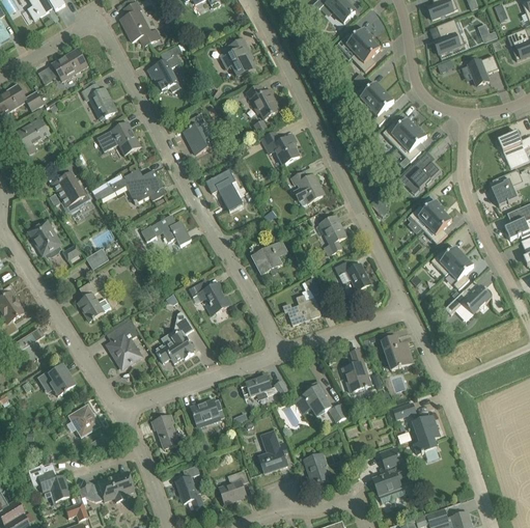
[(33,6),(28,9),(34,20),(49,10),(47,8),(52,5),(55,10),(64,4),(62,0),(29,0),(33,6)]
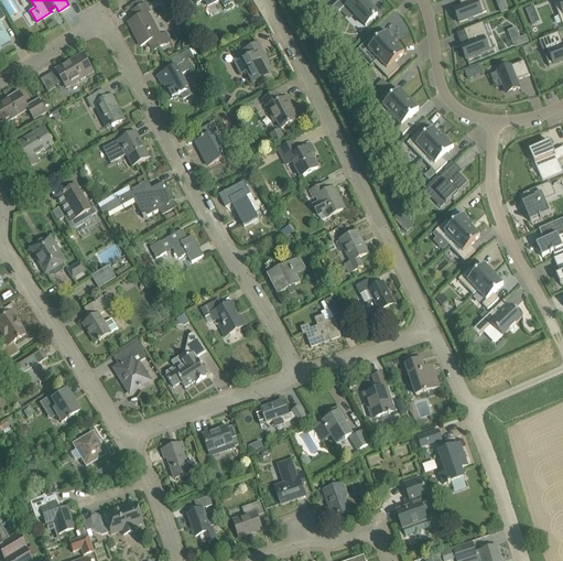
[(336,0),(332,4),(337,11),(339,8),(345,3),(354,12),(365,23),(372,17),(374,15),(377,12),(370,6),(370,4),(367,0),(350,0),(349,1),(348,0),(336,0)]
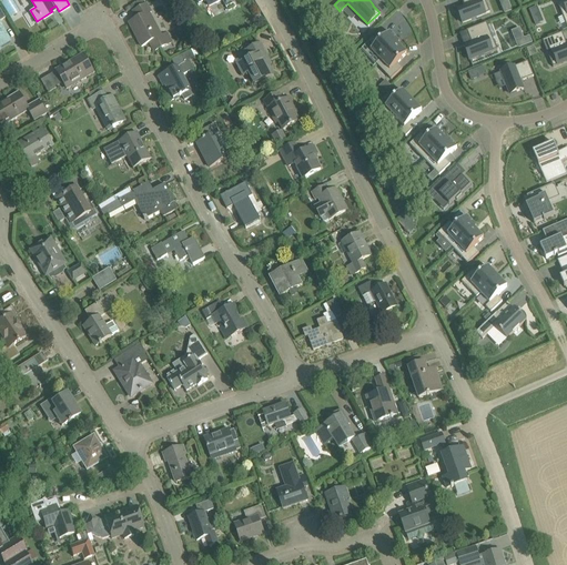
[(462,0),(464,4),(457,7),(463,20),(489,10),(485,0),(462,0)]
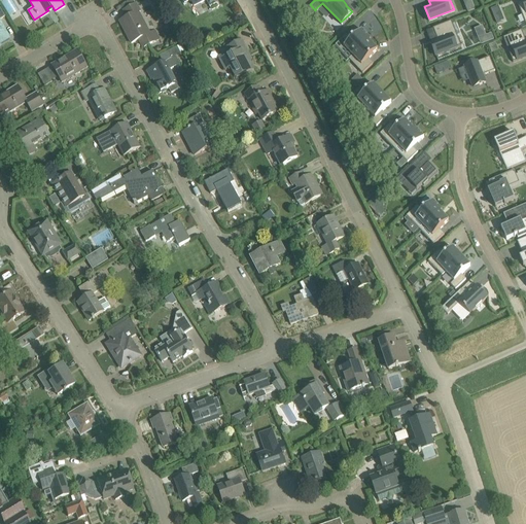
[(517,0),(522,13),(525,11),(525,10),(525,24),(525,25),(525,24),(525,0),(517,0)]
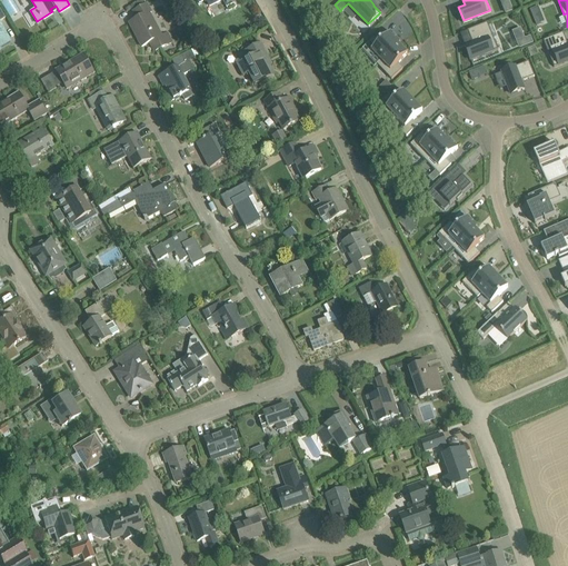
[(129,20),(141,45),(149,40),(153,49),(172,39),(166,29),(158,33),(146,11),(150,9),(147,2),(132,9),(137,17),(129,20)]
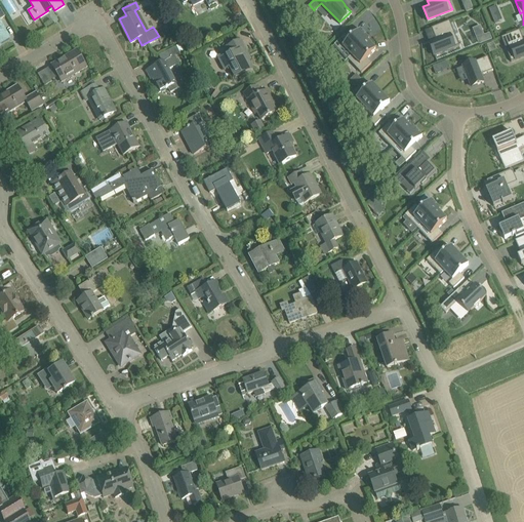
[(495,3),(488,6),(491,13),(498,10),(495,3)]
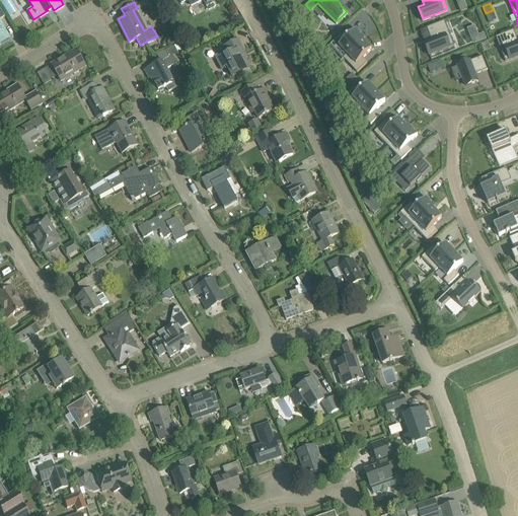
[(0,40),(2,40),(8,37),(9,35),(9,34),(4,25),(3,25),(2,25),(1,22),(2,21),(0,17),(5,14),(0,6),(0,40)]
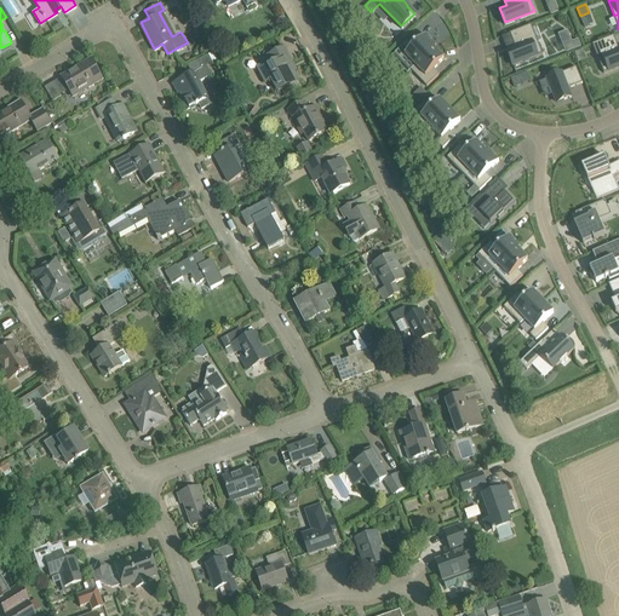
[(515,45),(506,49),(513,63),(542,51),(537,38),(540,35),(534,22),(531,23),(531,22),(509,30),(515,45)]
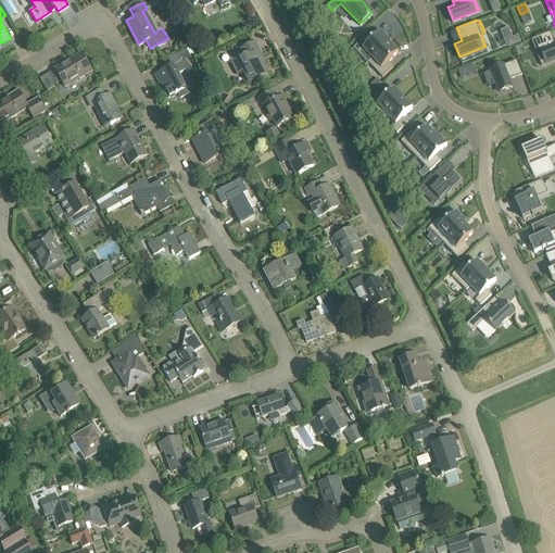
[(364,35),(353,46),(358,50),(363,47),(371,57),(367,60),(368,61),(389,41),(391,39),(381,29),(369,40),(364,35)]
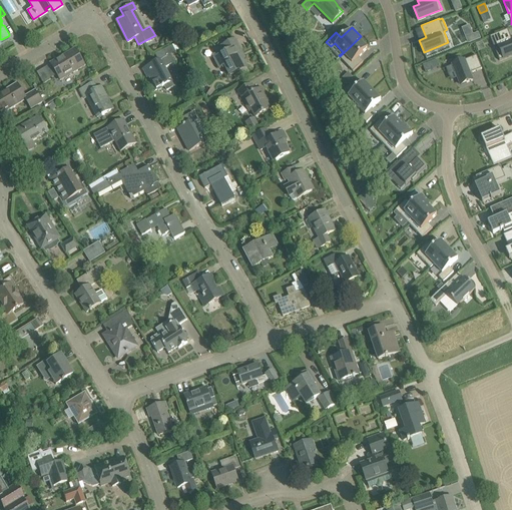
[(507,27),(489,34),(490,36),(494,34),(498,44),(494,46),(499,58),(511,52),(511,38),(511,39),(507,27)]
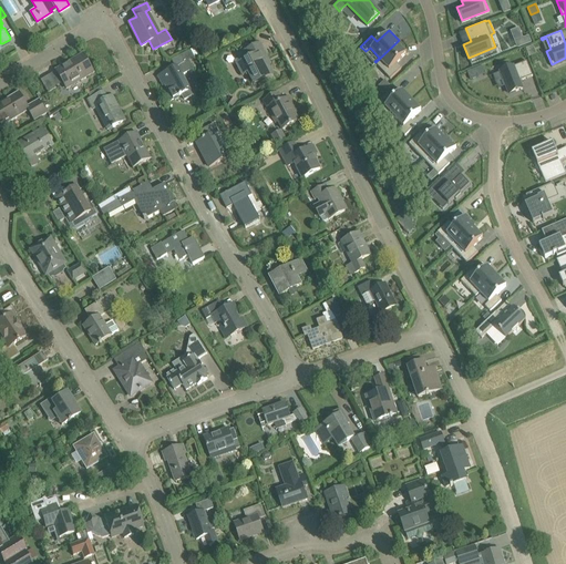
[(522,36),(514,39),(516,45),(531,40),(527,33),(522,36)]
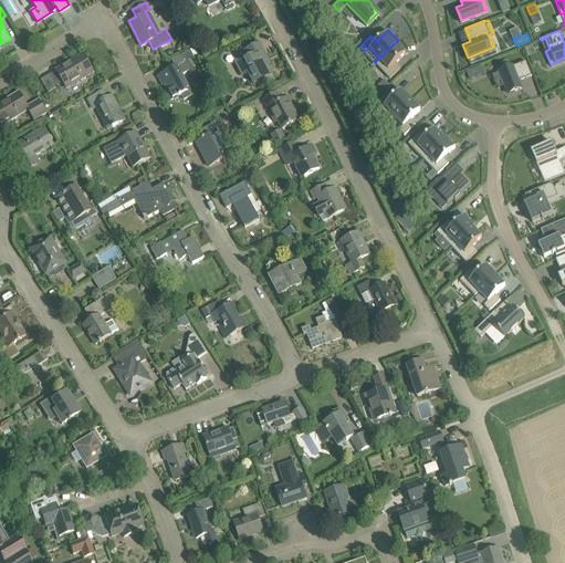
[(240,60),(237,62),(242,73),(247,70),(250,69),(253,75),(261,71),(263,76),(272,72),(268,62),(261,50),(263,49),(259,40),(237,51),(241,60),(240,60)]
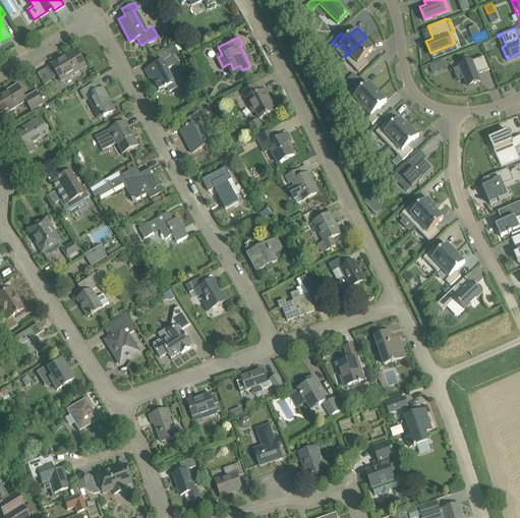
[(364,39),(345,57),(358,70),(368,60),(363,56),(372,47),(364,39)]
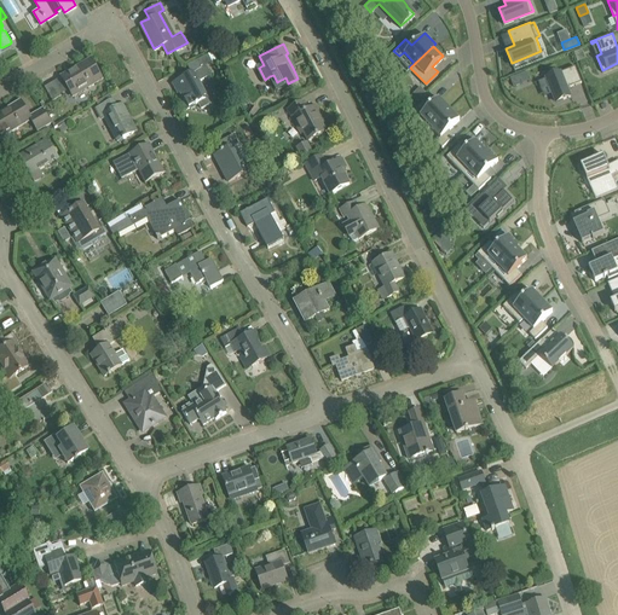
[(581,47),(573,51),(577,59),(584,56),(581,47)]
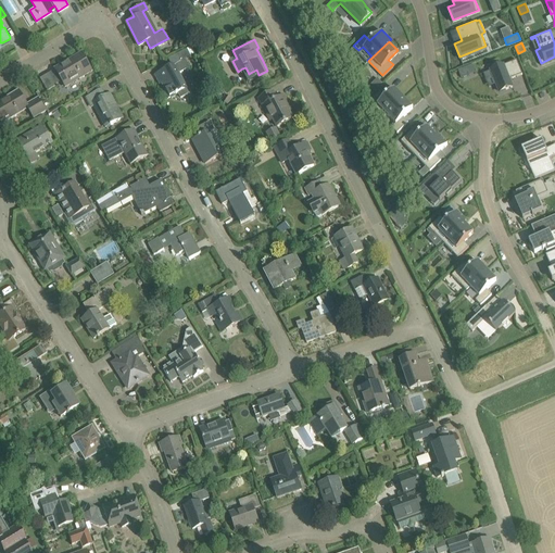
[(63,62),(54,67),(65,84),(91,68),(80,50),(62,61),(63,62)]
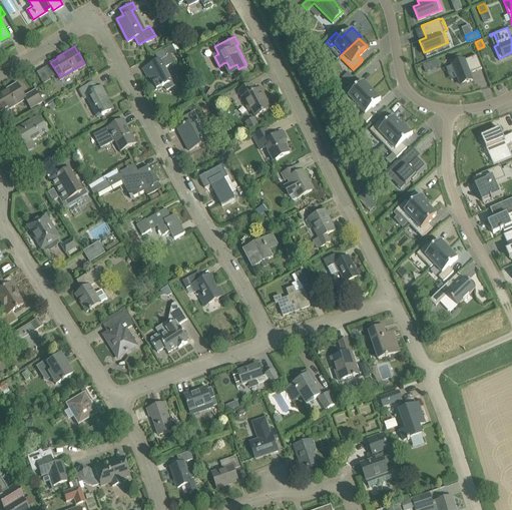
[(170,52),(144,66),(156,87),(163,83),(166,88),(173,84),(171,79),(164,65),(171,62),(172,63),(175,62),(170,52)]
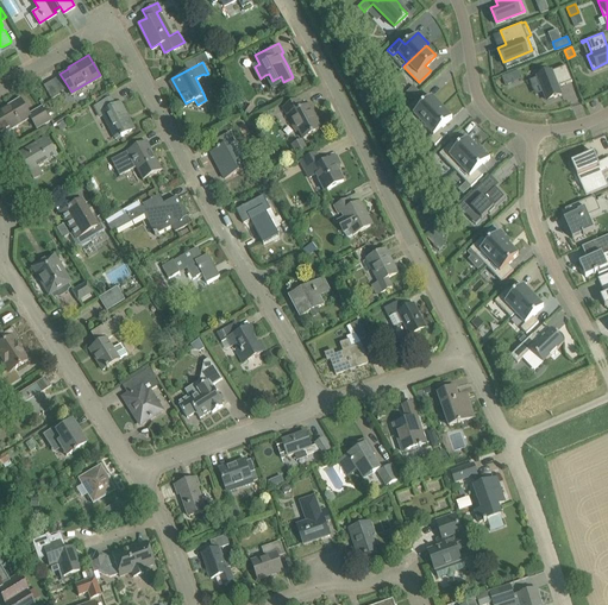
[(565,63),(537,74),(546,98),(561,93),(557,84),(571,79),(565,63)]
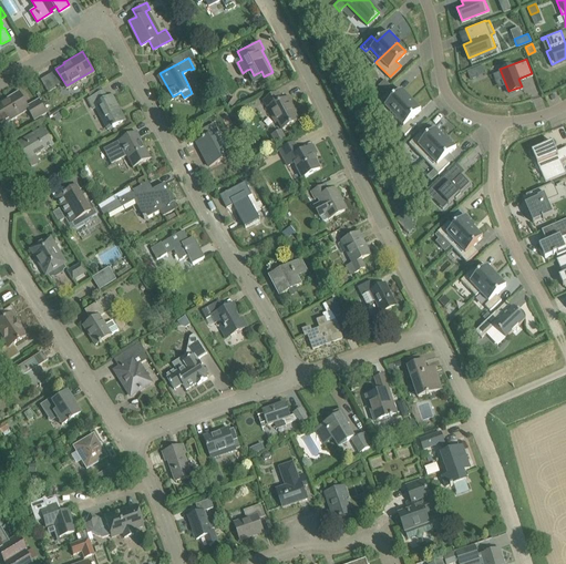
[(474,67),(467,70),(470,77),(477,74),(474,67)]
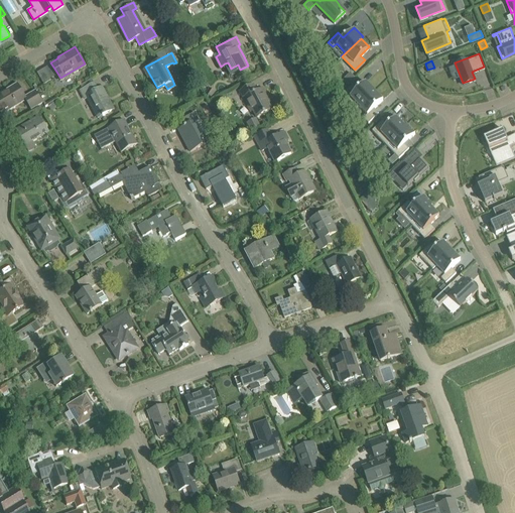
[(37,70),(36,71),(43,83),(50,78),(43,67),(37,71),(37,70)]
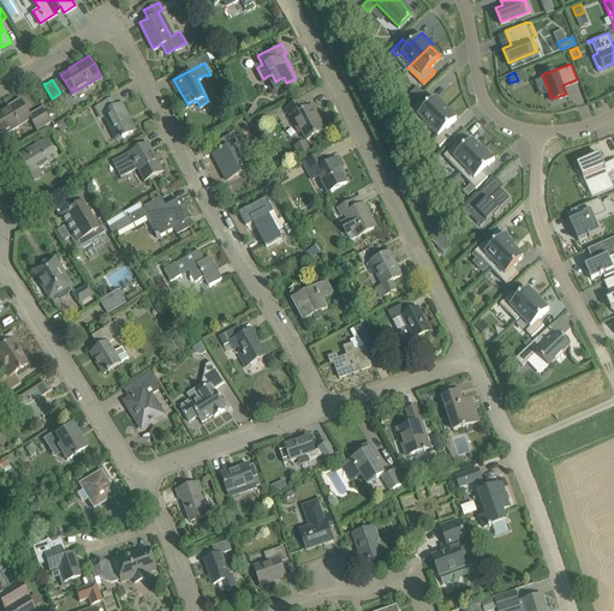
[(417,84),(407,93),(413,97),(422,89),(417,84)]
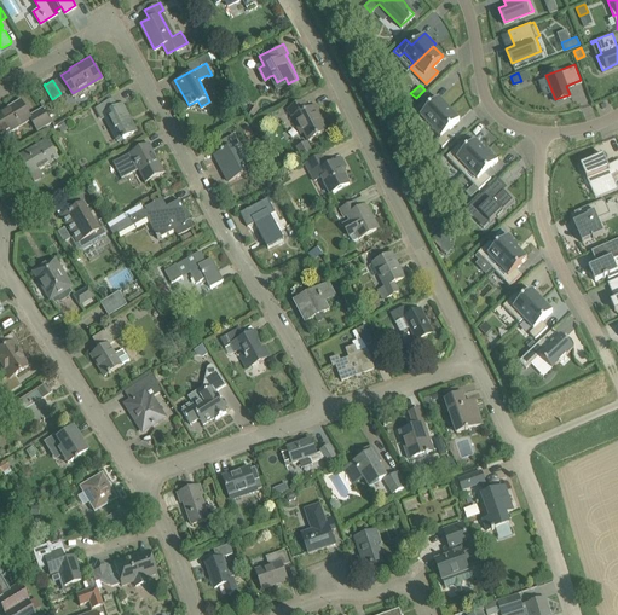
[(376,97),(370,90),(364,96),(371,103),(376,97)]
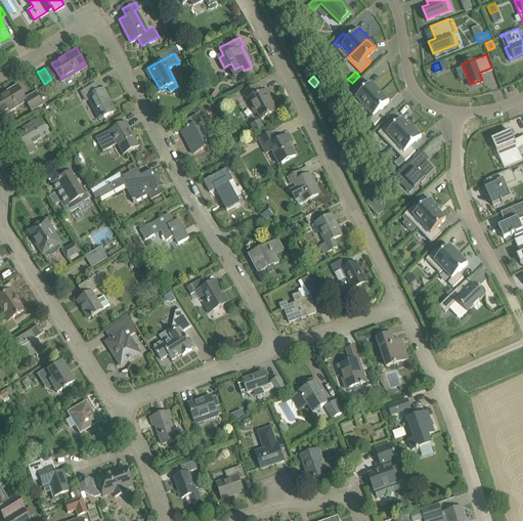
[(357,85),(347,95),(360,109),(380,90),(371,81),(361,90),(357,85)]
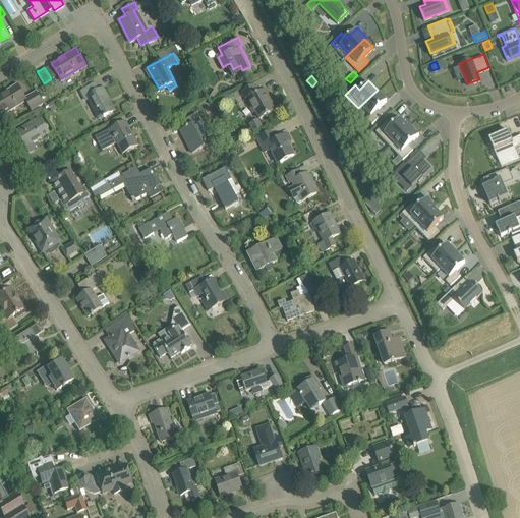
[(0,113),(24,99),(31,108),(43,101),(35,88),(23,94),(16,82),(0,92),(0,113)]
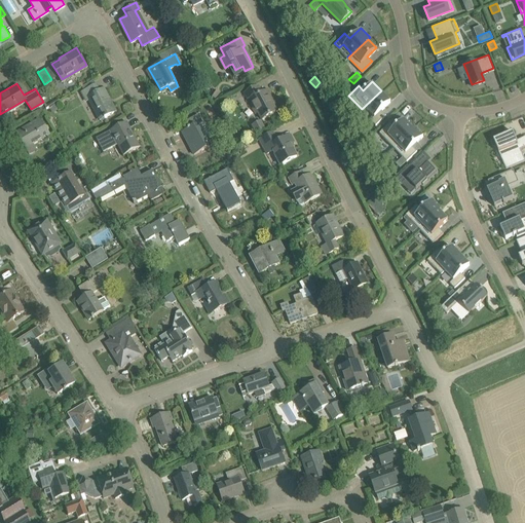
[(81,90),(85,98),(88,96),(100,117),(115,109),(104,87),(99,89),(96,83),(81,90)]
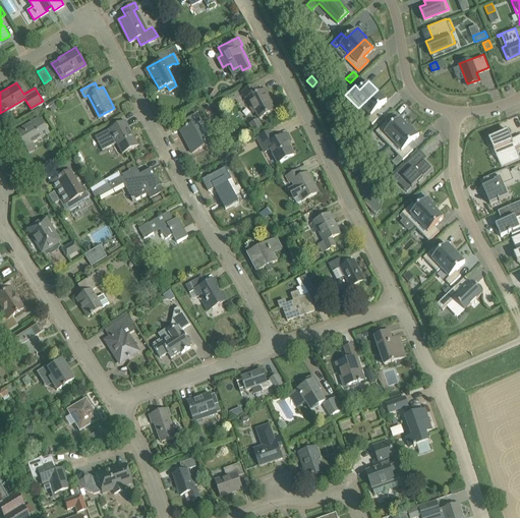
[(254,109),(260,117),(274,109),(267,96),(269,95),(265,88),(258,91),(254,83),(242,90),(253,110),(254,109)]
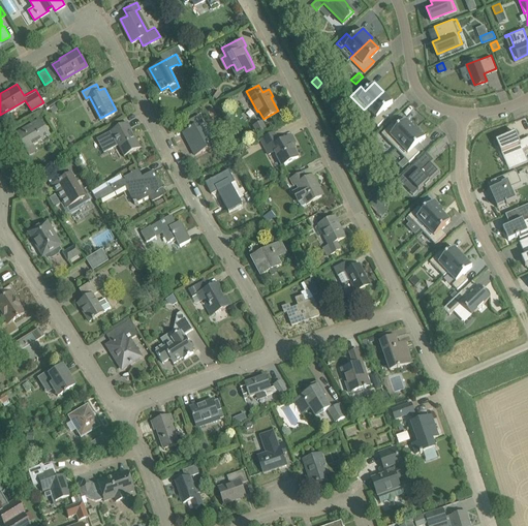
[(213,88),(210,93),(216,97),(220,92),(213,88)]
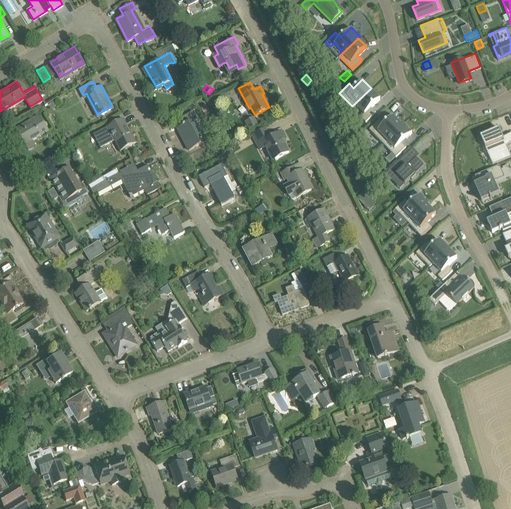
[(371,88),(352,106),(352,107),(356,104),(364,112),(360,115),(365,120),(375,111),(370,106),(379,97),(371,88)]
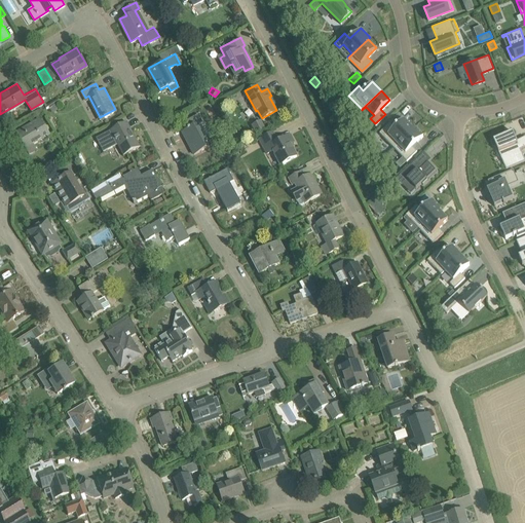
[(187,127),(182,131),(193,152),(214,142),(198,112),(186,119),(189,125),(187,127)]
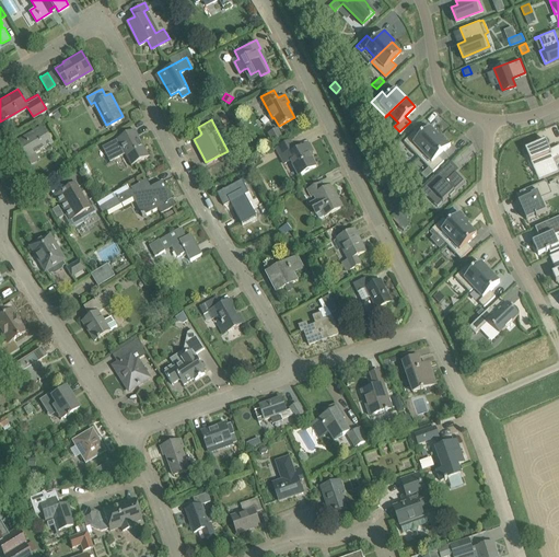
[(270,137),(280,132),(276,125),(266,129),(270,137)]
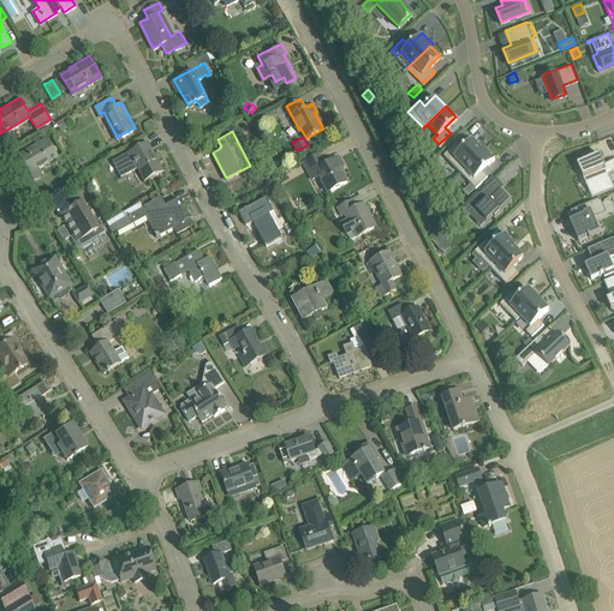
[(455,142),(443,154),(459,169),(484,147),(483,145),(482,148),(471,137),(460,148),(455,142)]
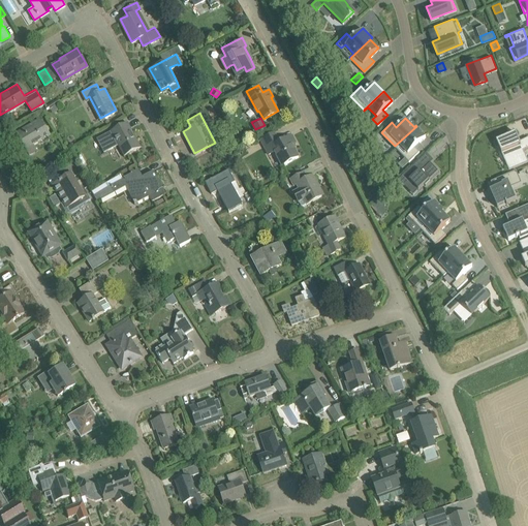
[(17,132),(29,153),(36,148),(33,144),(49,133),(40,119),(17,132)]
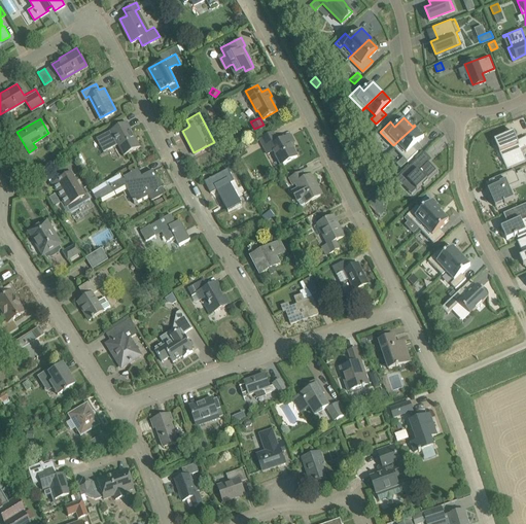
[(103,150),(110,146),(118,142),(125,153),(140,145),(127,120),(96,137),(103,150)]
